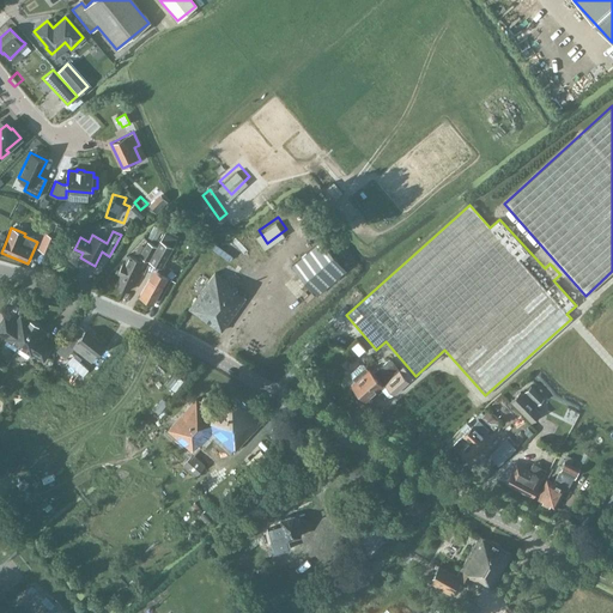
[(165,232),(157,247),(149,261),(162,269),(177,240),(165,232)]
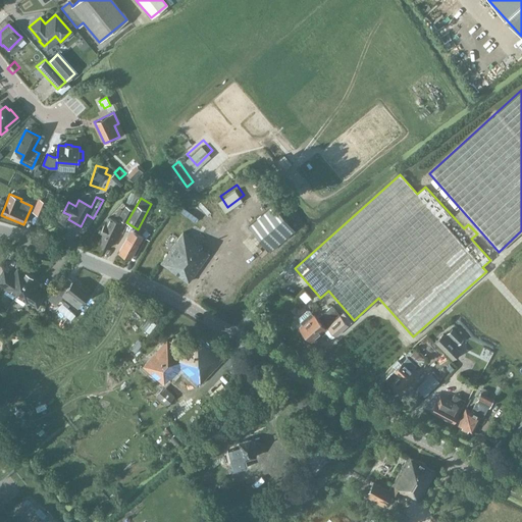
[(37,201),(32,212),(38,215),(43,203),(37,201)]
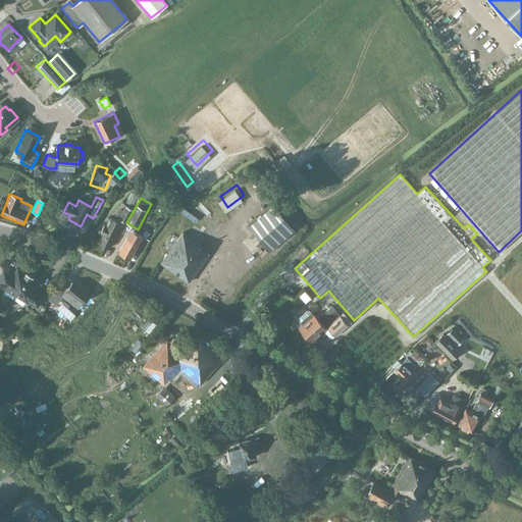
[(126,222),(134,210),(126,205),(119,218),(126,222)]
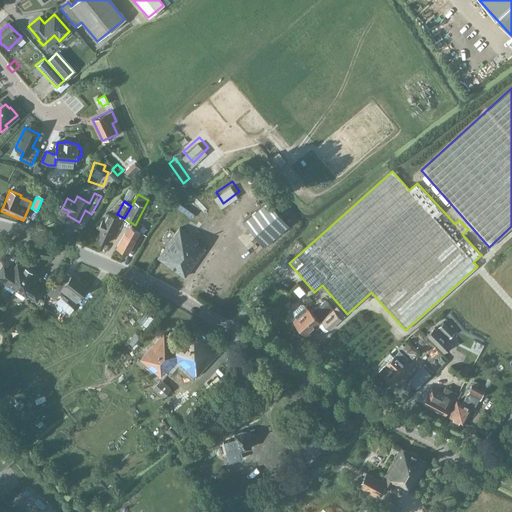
[(268,201),(244,221),(264,246),(289,225),(268,201)]
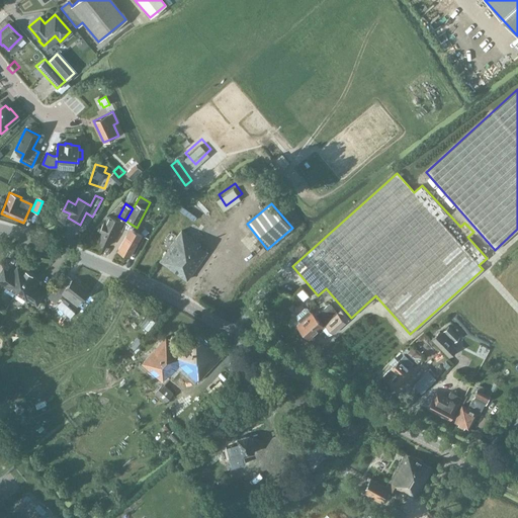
[(108,247),(117,229),(120,221),(109,216),(106,223),(103,222),(98,232),(101,233),(97,242),(108,247)]
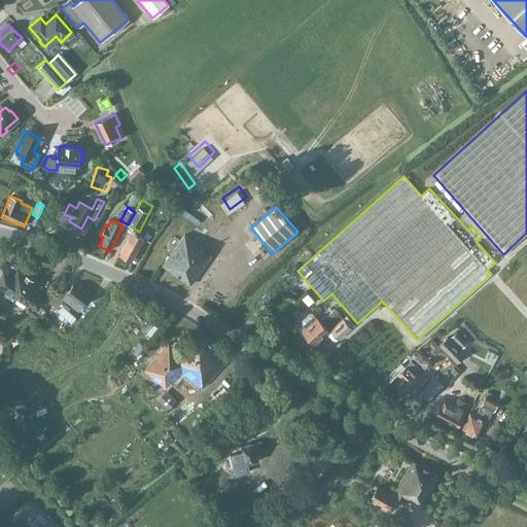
[(146,239),(138,235),(132,232),(128,239),(119,254),(132,260),(136,252),(138,253),(146,239)]
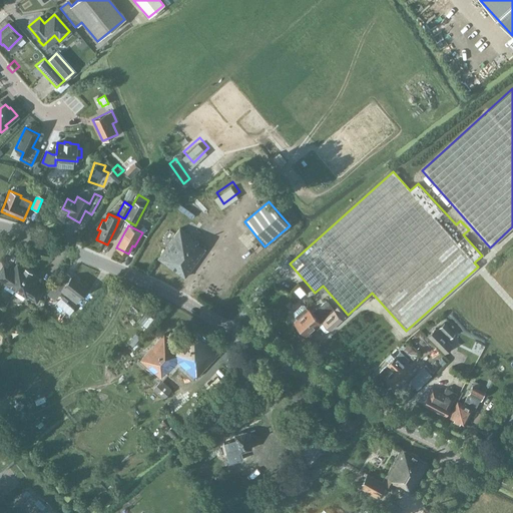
[(167,242),(157,259),(185,279),(206,248),(177,226),(167,242)]
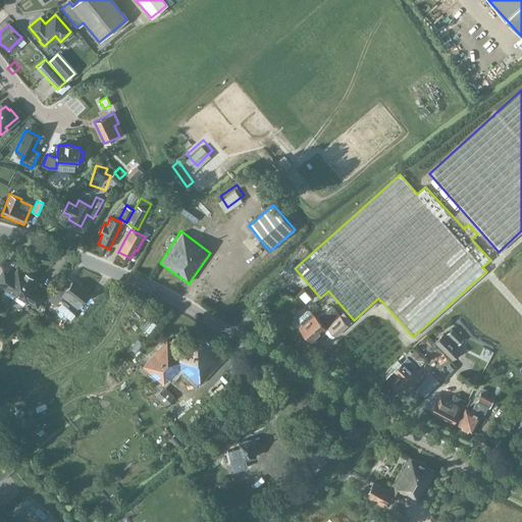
[(15,297),(29,275),(25,273),(24,274),(16,268),(12,276),(3,270),(0,274),(0,284),(5,288),(4,290),(15,297)]
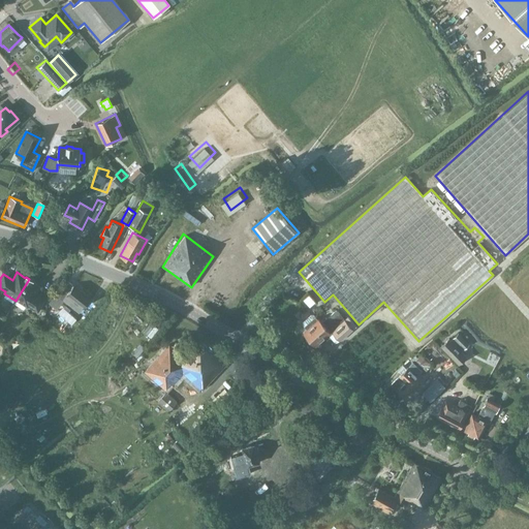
[(32,281),(29,279),(16,301),(27,308),(28,306),(37,312),(45,300),(36,294),(40,287),(32,282),(32,281)]
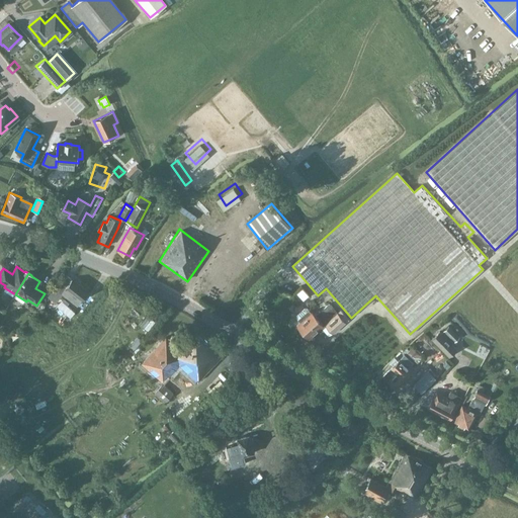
[(60,282),(48,296),(56,304),(63,294),(77,307),(88,292),(65,275),(60,282)]
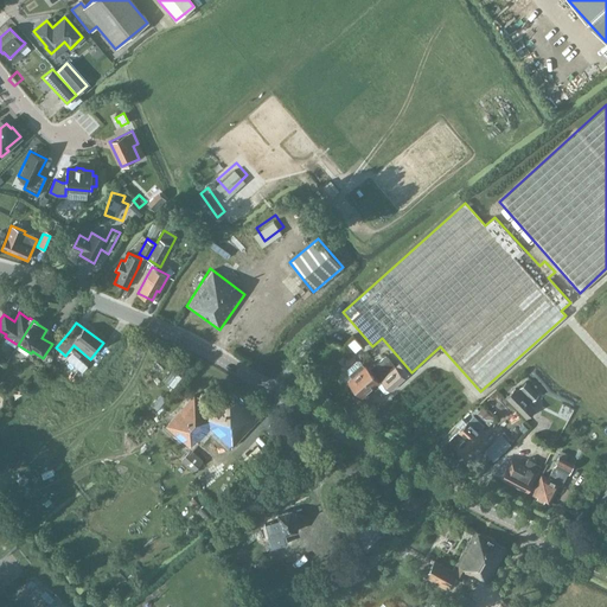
[(351,377),(346,382),(360,398),(381,381),(390,391),(406,378),(402,374),(406,371),(398,364),(395,366),(385,355),(370,369),(365,364),(364,365),(360,362),(357,362),(347,370),(347,374),(351,377)]
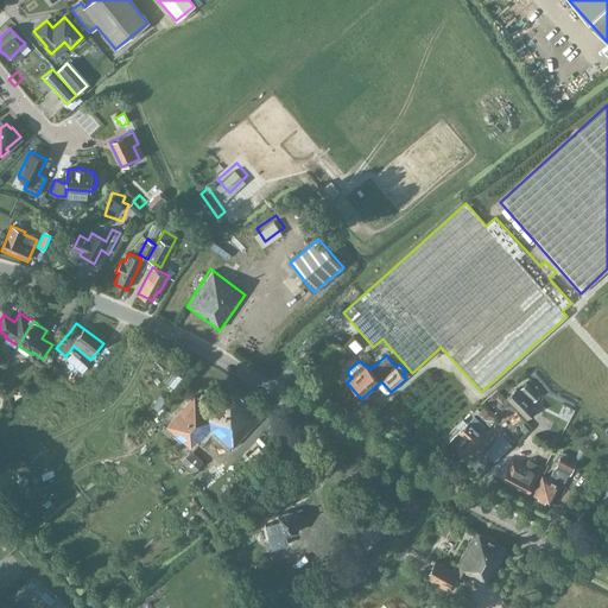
[(530,404),(539,394),(526,381),(518,391),(515,388),(505,399),(527,420),(537,410),(530,404)]
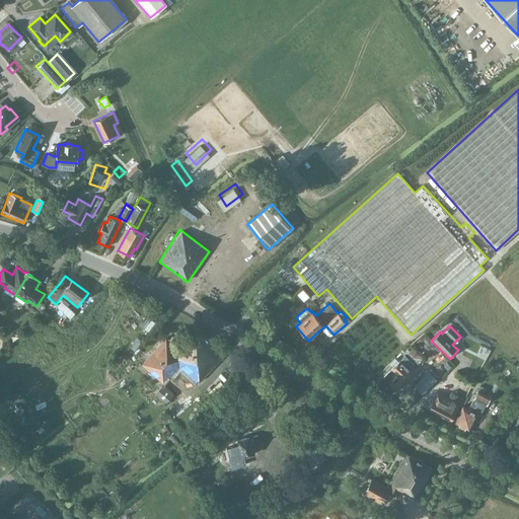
[(129,336),(135,340),(140,331),(134,328),(129,336)]
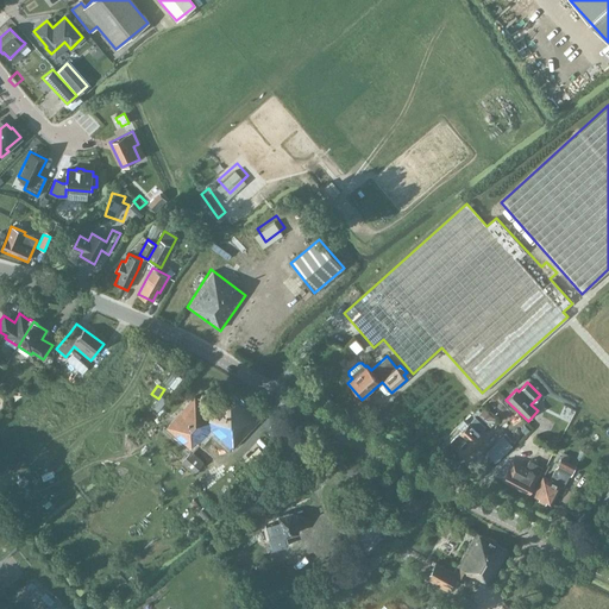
[(250,410),(251,408),(227,387),(208,408),(194,396),(167,428),(189,450),(192,447),(196,441),(208,428),(232,449),(233,447),(259,419),(250,410)]
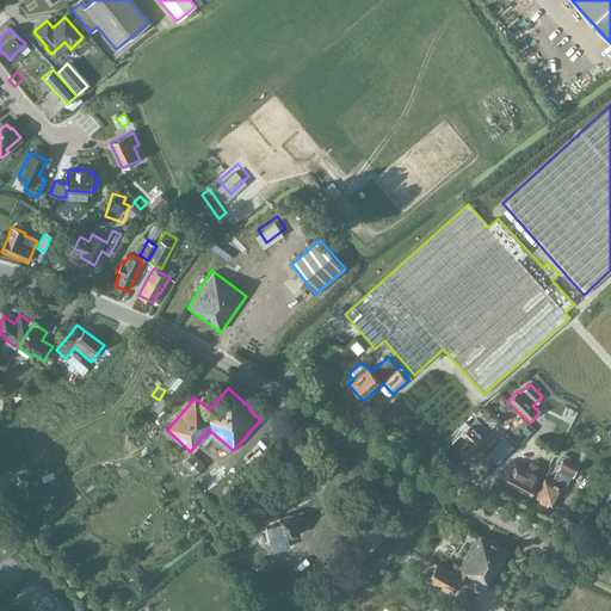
[(489,411),(488,412),(482,407),(475,417),(473,414),(470,417),(446,440),(468,460),(487,439),(482,433),(495,419),(495,418),(497,415),(489,411)]
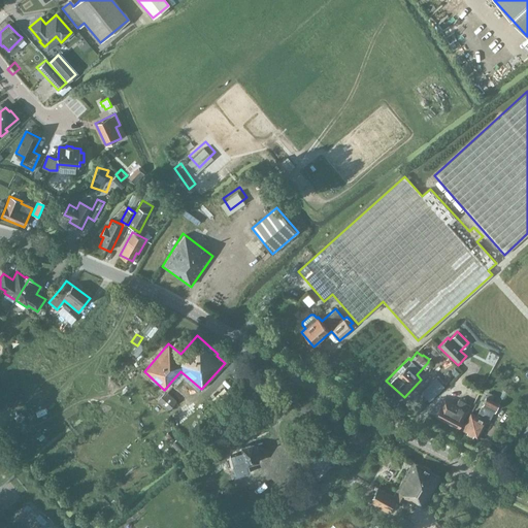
[(177,401),(166,391),(157,401),(168,411),(177,401)]
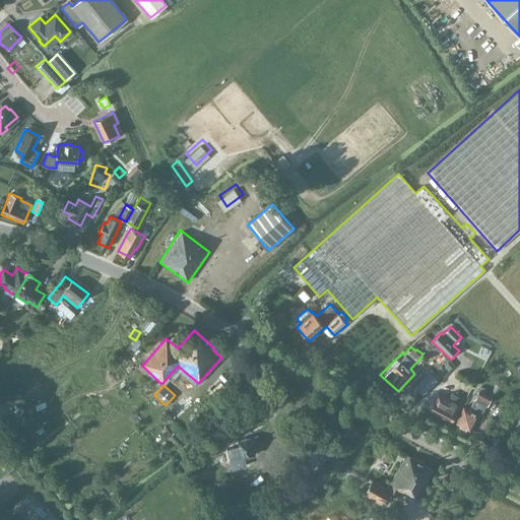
[(463,406),(454,424),(470,432),(478,415),(480,416),(485,406),(486,406),(491,397),(478,391),(473,400),(468,409),(463,406)]
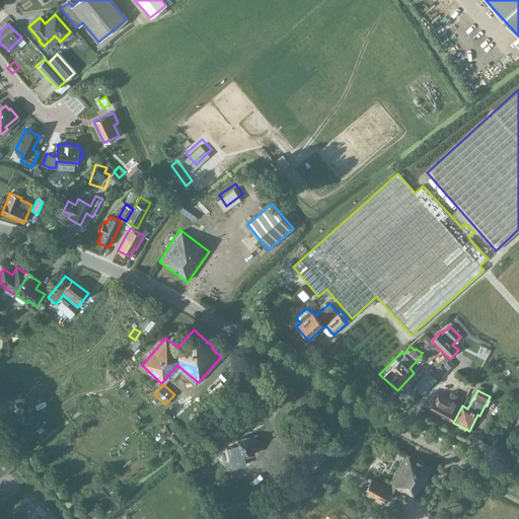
[(437,392),(433,399),(432,399),(428,409),(451,421),(455,412),(463,398),(451,392),(448,398),(437,392)]
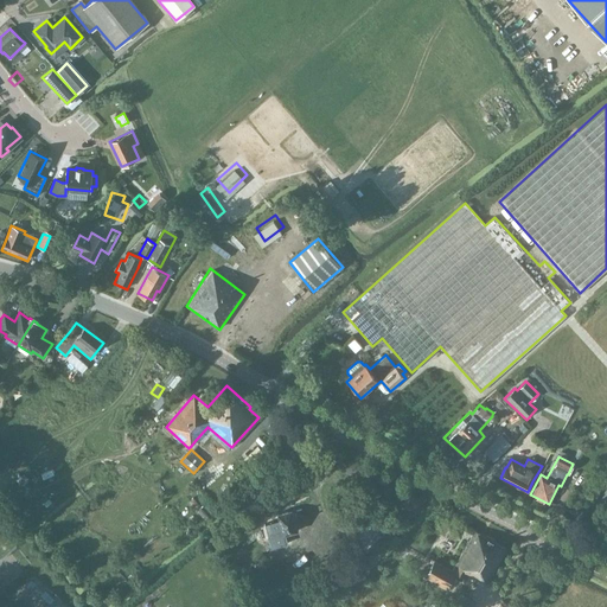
[(275,511),(269,504),(249,521),(251,524),(255,528),(275,511)]
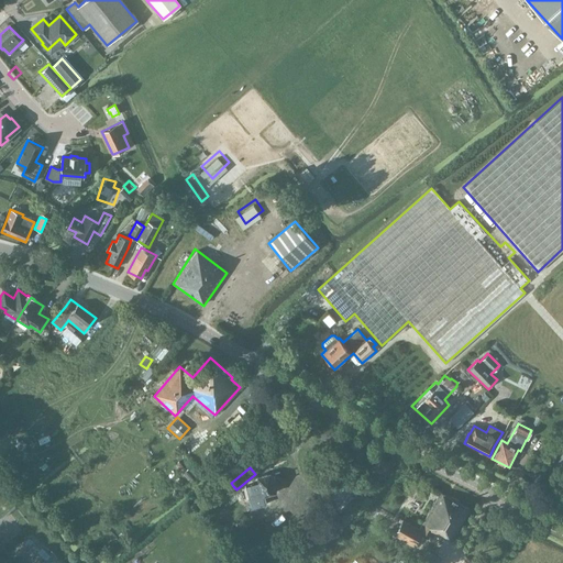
[(260,483),(246,486),(250,497),(249,497),(252,508),(267,504),(265,496),(276,493),(271,473),(258,476),(260,483)]
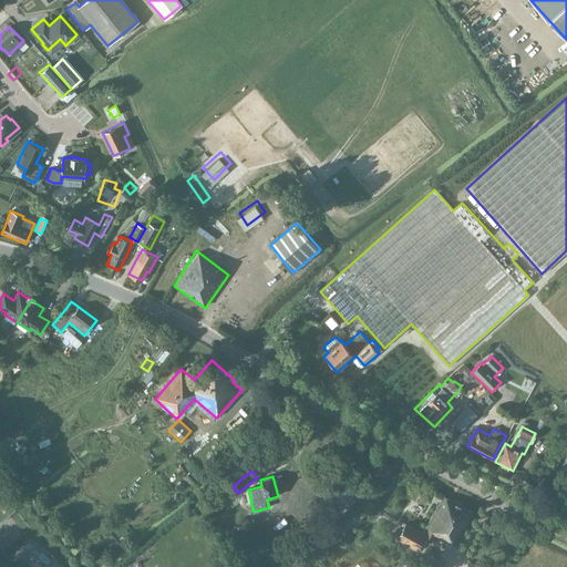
[(397,539),(419,552),(426,539),(431,542),(434,536),(446,543),(446,542),(453,546),(473,513),(442,496),(437,505),(422,533),(405,524),(397,539)]
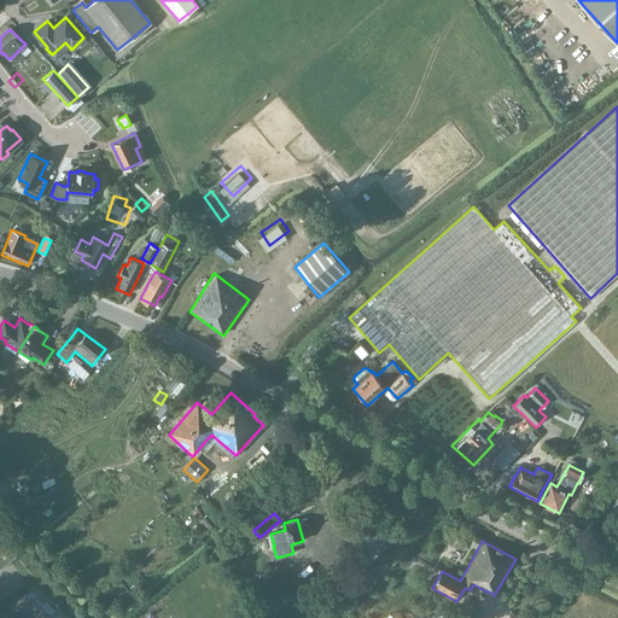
[(445,617),(452,611),(438,602),(429,617),(445,617)]
